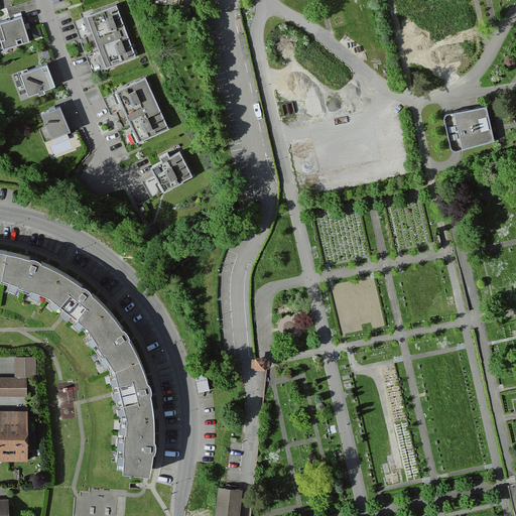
[(135,60),(117,6),(72,21),(91,76),(135,60)]
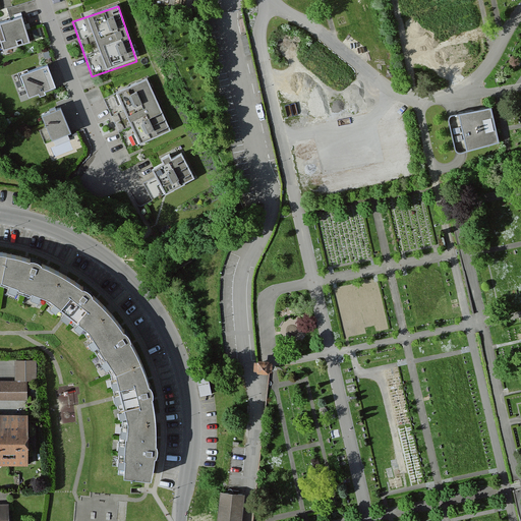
[(31,43),(23,17),(0,23),(0,36),(4,51),(31,43)]
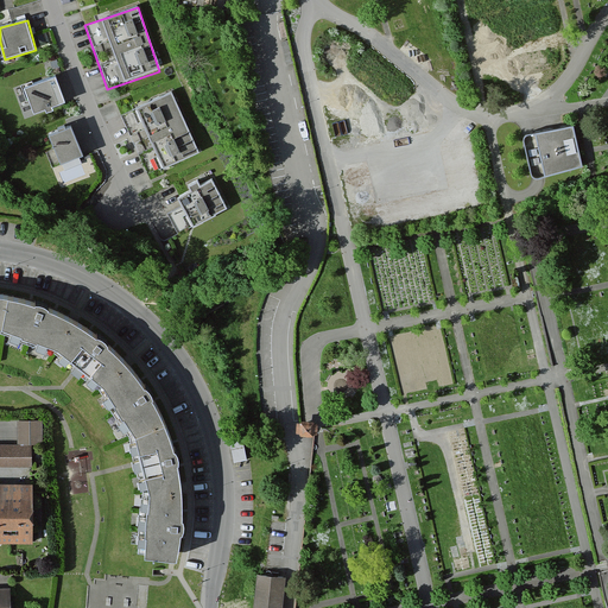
[(62,103),(52,80),(27,89),(37,113),(62,103)]
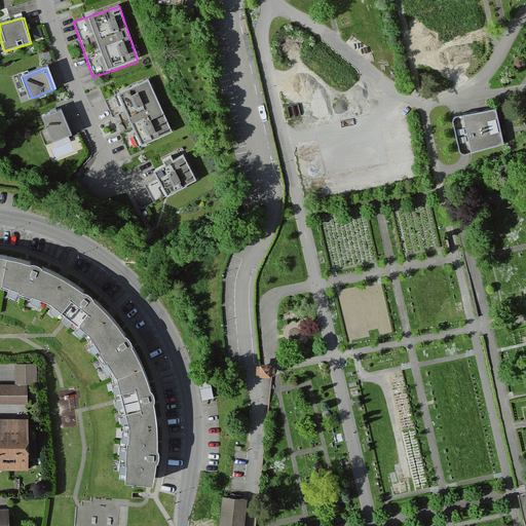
[(147,80),(105,99),(129,151),(171,132),(147,80)]
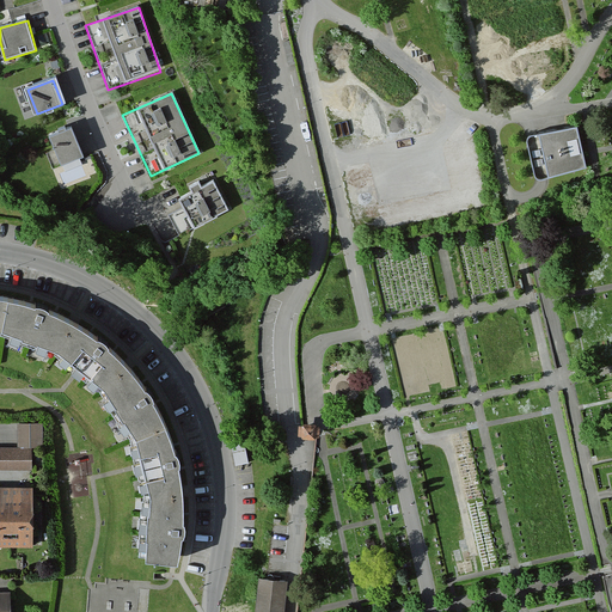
[(69,118),(47,129),(63,164),(85,152),(69,118)]
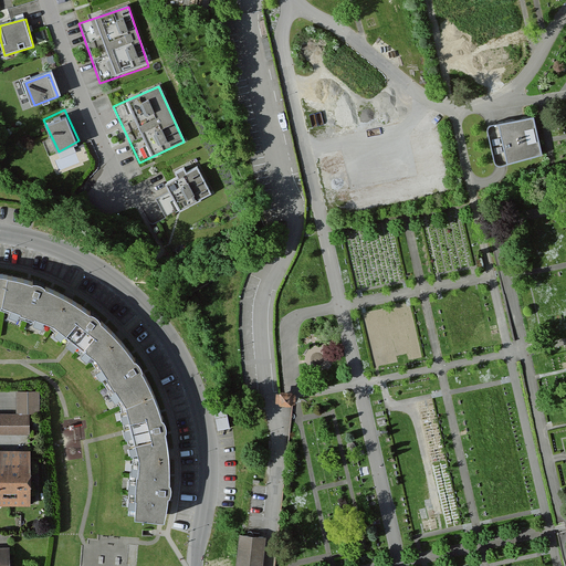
[(496,163),(500,164),(542,152),(533,113),(491,121),(489,123),(486,125),(494,159),(496,163)]
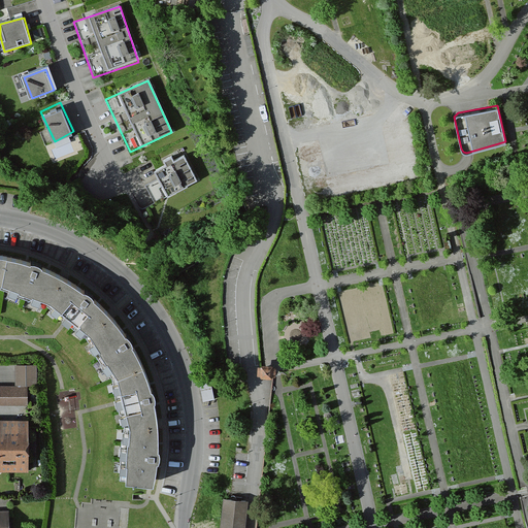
[(185,149),(151,162),(164,192),(197,178),(185,149)]
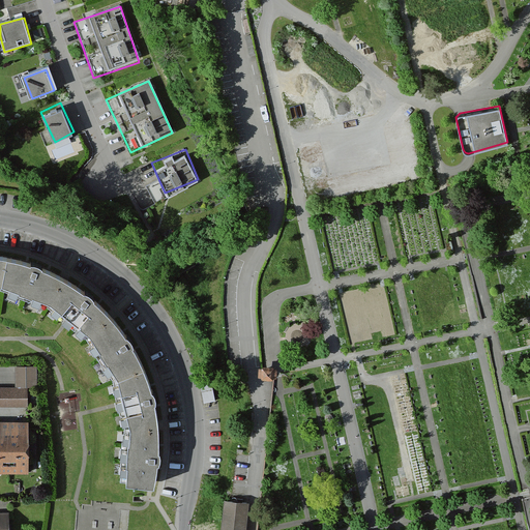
[(0,289),(1,289),(50,306),(91,340),(118,383),(130,433),(126,489),(154,491),(160,463),(159,435),(155,402),(143,373),(131,345),(111,321),(90,298),(62,282),(37,268),(7,262),(0,260),(0,289)]
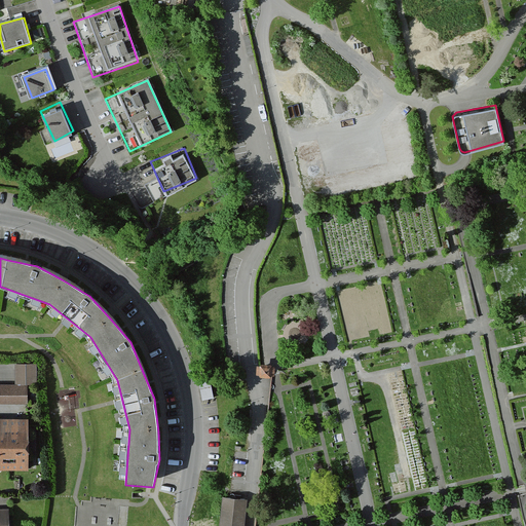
[(261,363),(257,363),(257,371),(260,372),(260,374),(270,374),(270,372),(274,373),(274,364),(271,364),(271,362),(261,361),(261,363)]
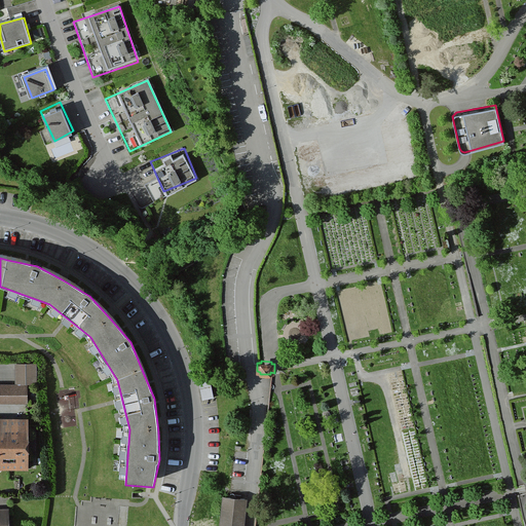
[(38,367),(15,367),(15,385),(0,385),(0,405),(29,406),(29,386),(38,386),(38,367)]
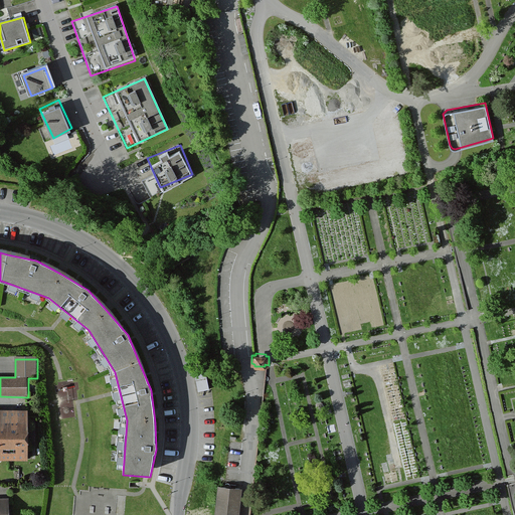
[(204,367),(194,369),(198,389),(209,387),(204,367)]
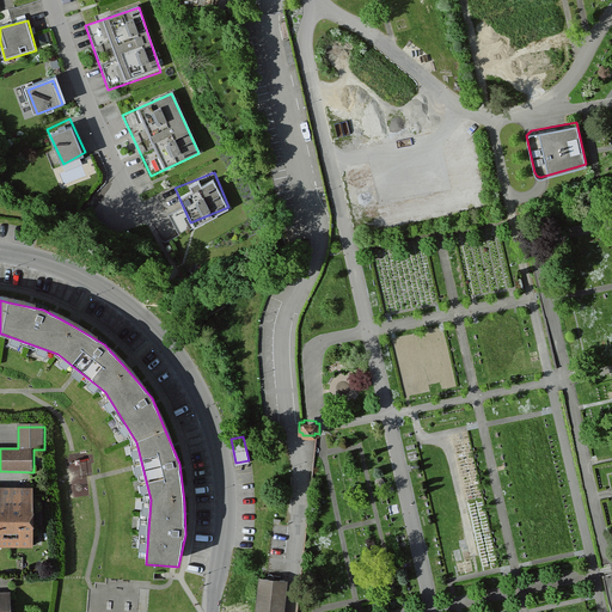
[(0,548),(36,549),(36,489),(0,488),(0,548)]
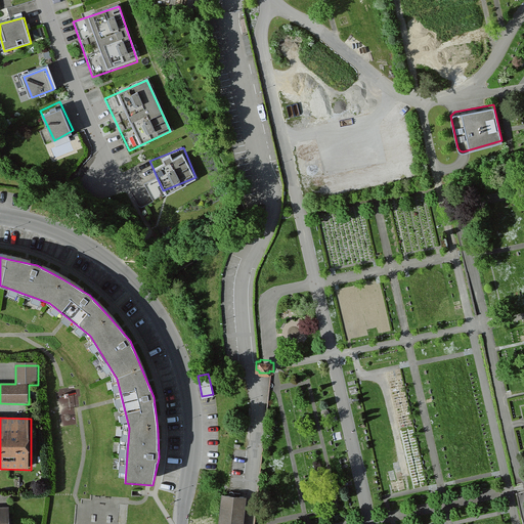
[(242,523),(245,496),(222,495),(219,523),(242,523)]
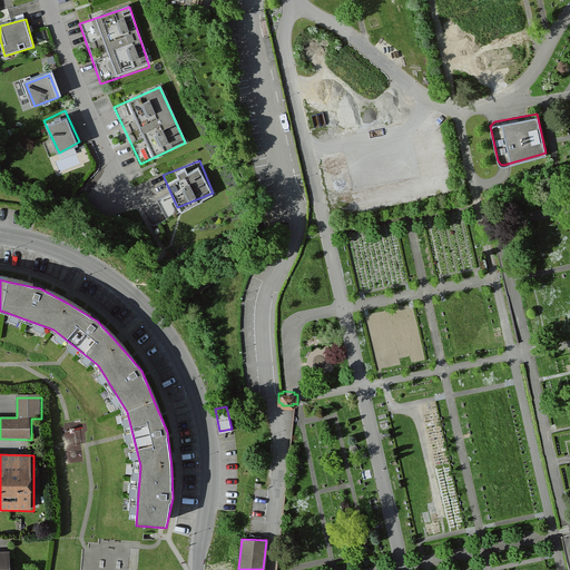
[(11,569),(11,552),(0,552),(0,569),(11,569)]
